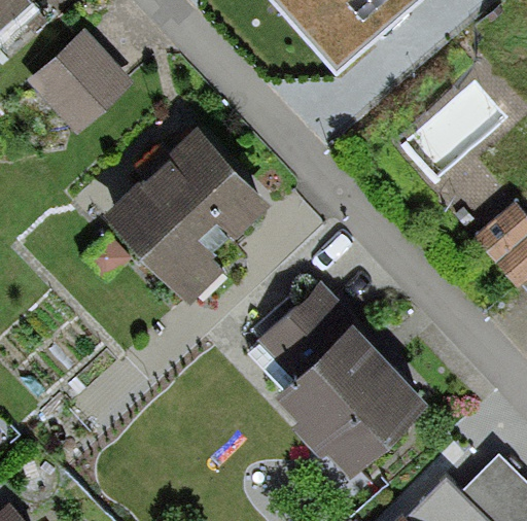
[(0,0),(0,25),(29,0),(0,0)]
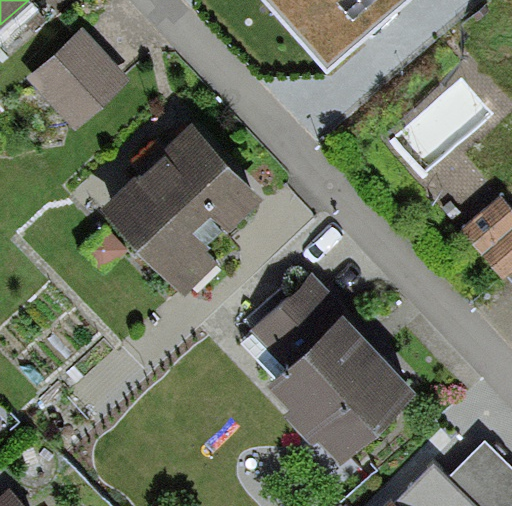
[(242,0),(324,100),(447,0),(242,0)]
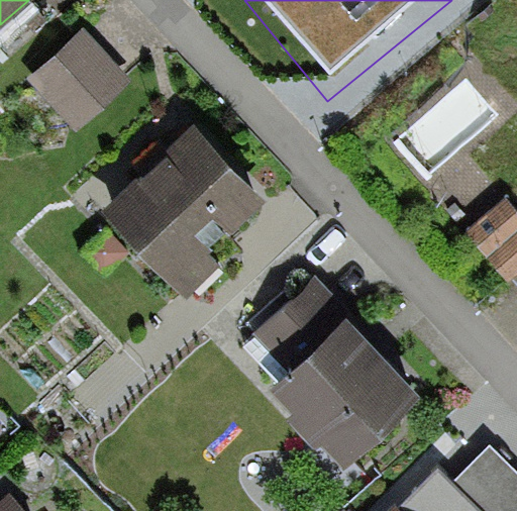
[(84,27),(25,80),(73,132),(130,80),(84,27)]
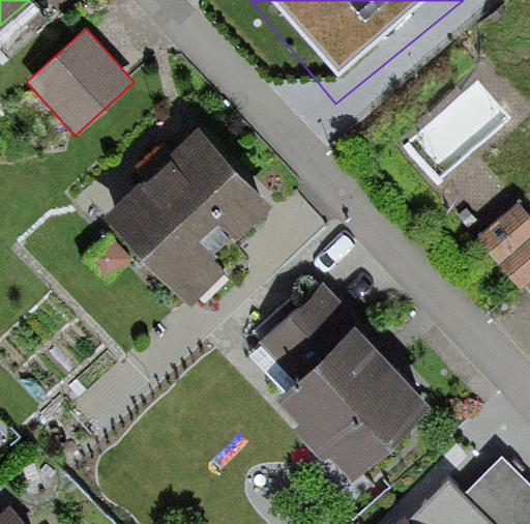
[(203,122),(111,209),(195,297),(249,245),(235,231),(272,196),(203,122)]
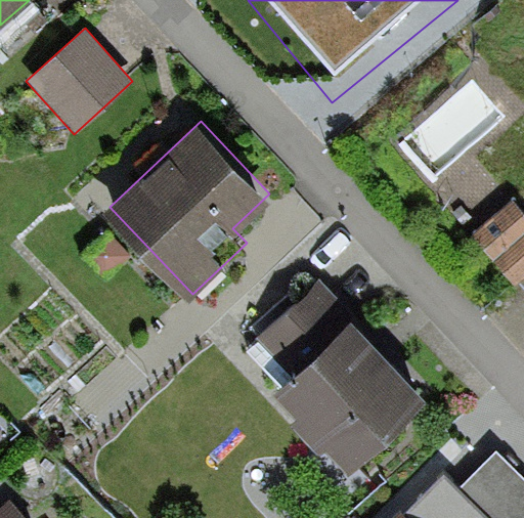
[(475,235),(517,283),(523,275),(523,209),(515,200),(475,235)]
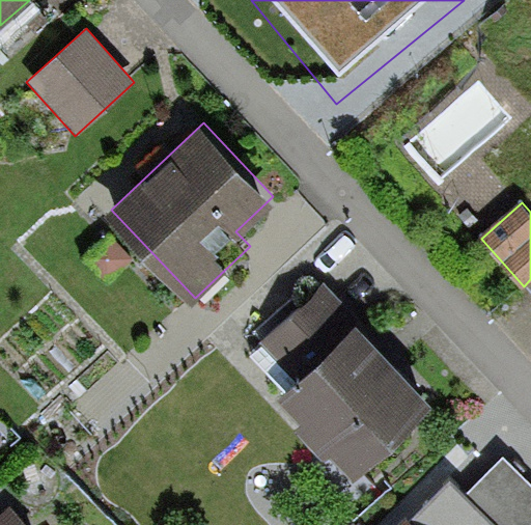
[(111,236),(86,258),(108,282),(133,259),(111,236)]
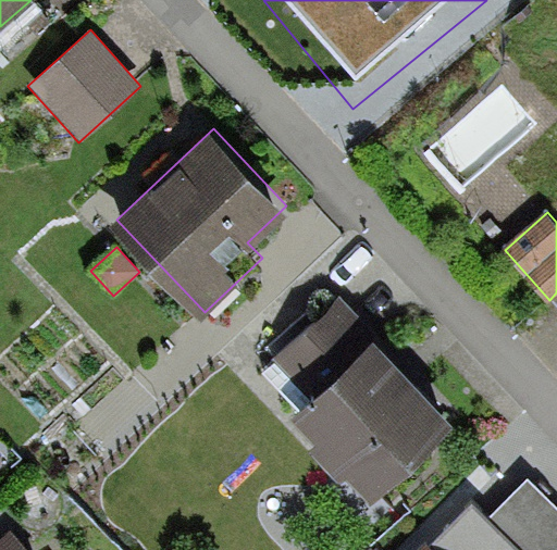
[(456,414),(344,294),(275,358),(307,392),(291,408),(311,429),(300,439),(339,480),(349,472),(370,494),(456,414)]
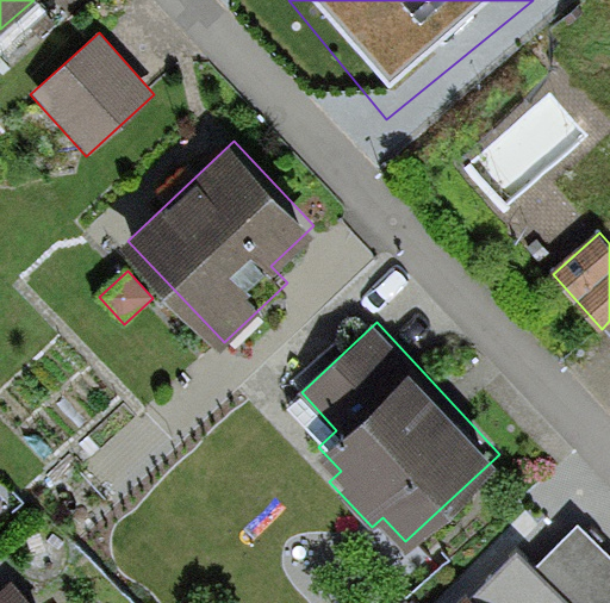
[(484,602),(472,591),(460,602),(609,602),(609,557),(579,526),(535,571),(568,602),(484,602)]
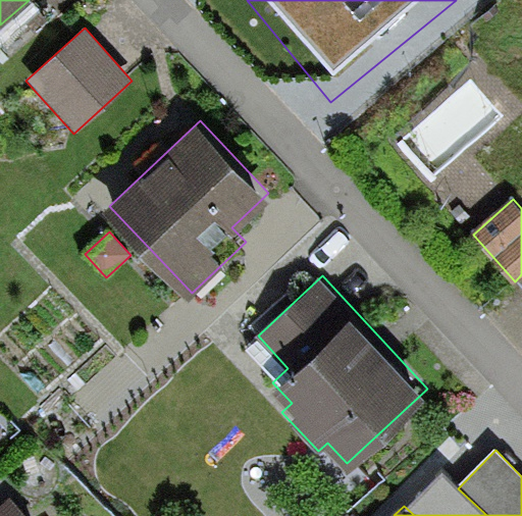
[(22,515),(10,502),(0,511),(0,515),(22,515)]
